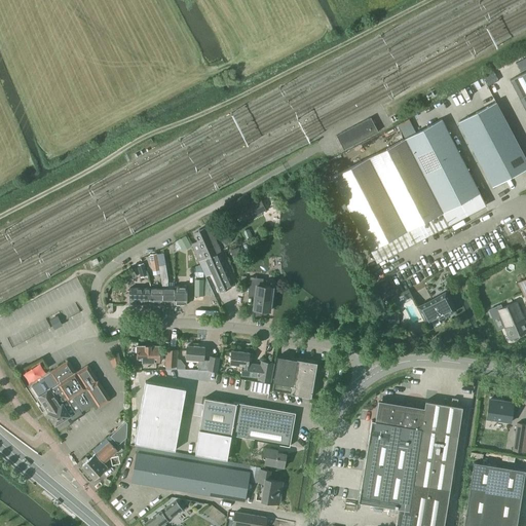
[(525,71),(510,80),(525,111),(525,71)]
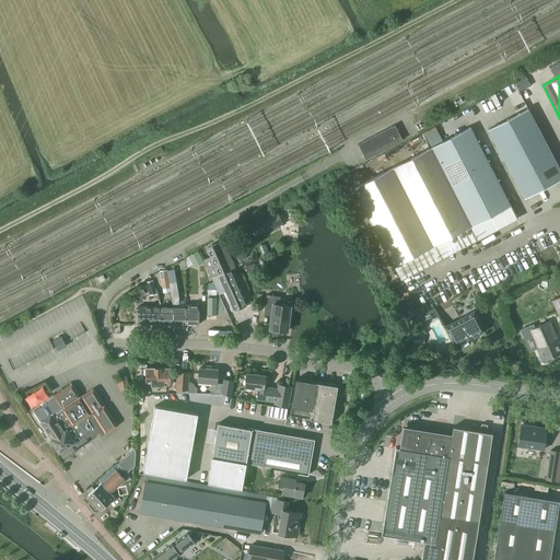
[(559,179),(559,171),(538,129),(527,108),(488,129),(524,198),(559,179)]
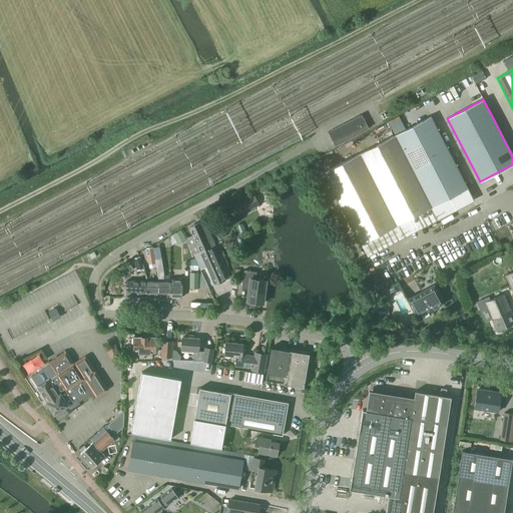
[(335,146),(369,128),(361,115),(328,132),(335,146)]
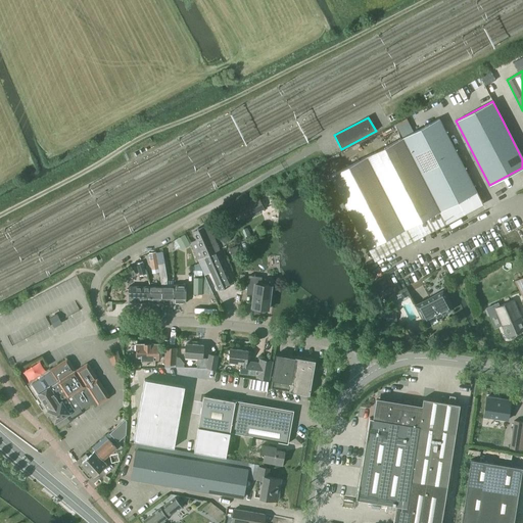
[(439,119),(402,138),(412,156),(448,137),(439,119)]
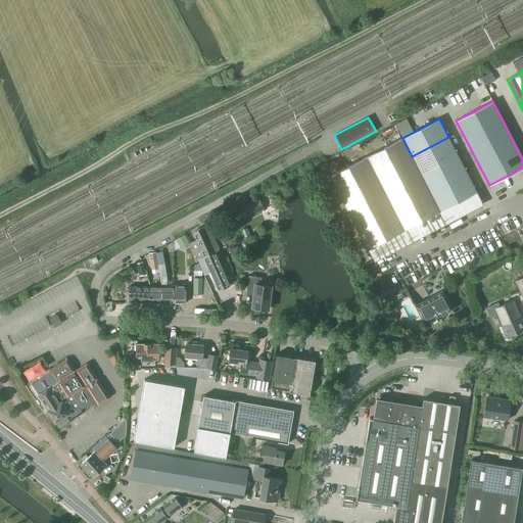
[(448,137),(412,156),(421,175),(458,155),(448,137)]
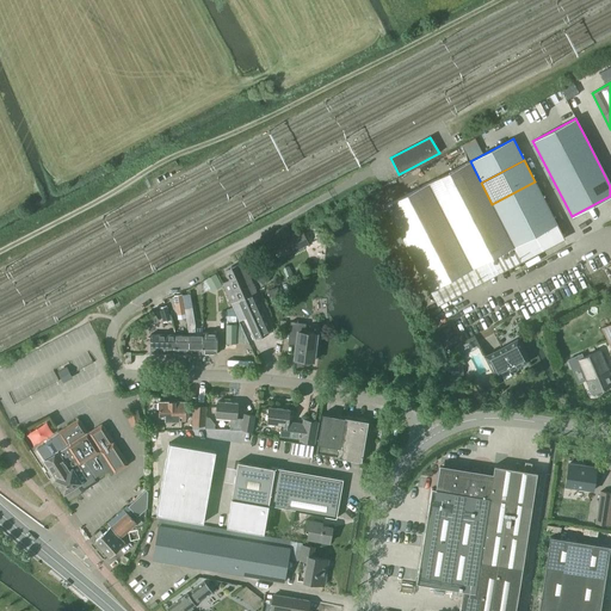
[(492,204),(481,183),(470,161),(386,205),(430,291),(514,247),(504,226),(492,204)]
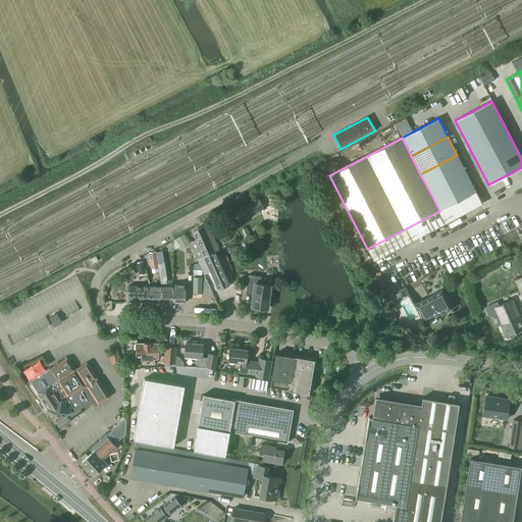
[(457,155),(420,174),(430,193),(466,173),(457,155)]
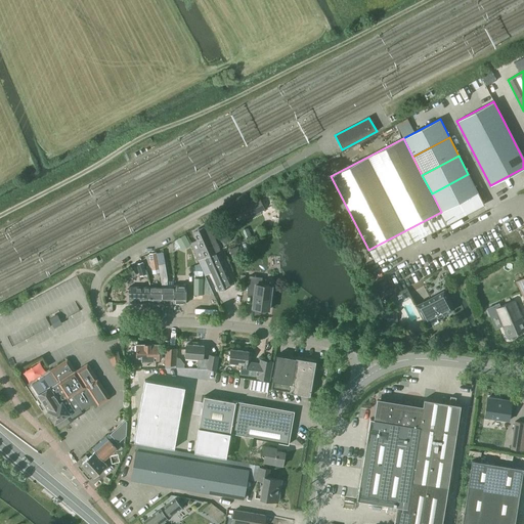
[(468,174),(432,193),(441,212),(477,192),(468,174)]
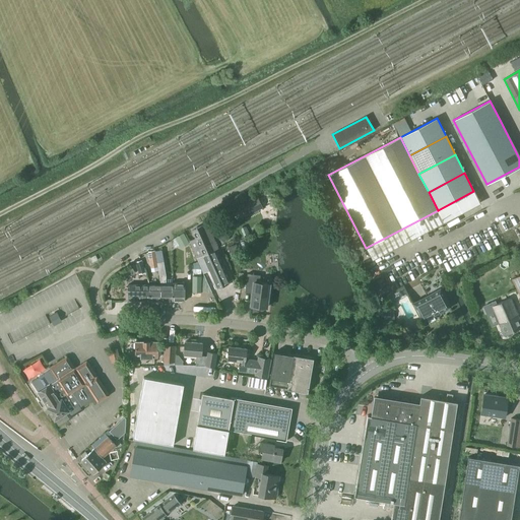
[(251,214),(262,209),(257,197),(246,203),(251,214)]
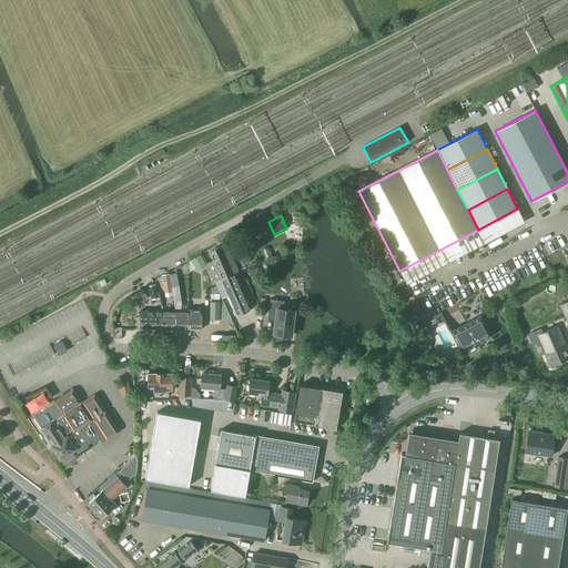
[(214,280),(237,270),(226,244),(210,252),(213,261),(206,264),(214,280)]
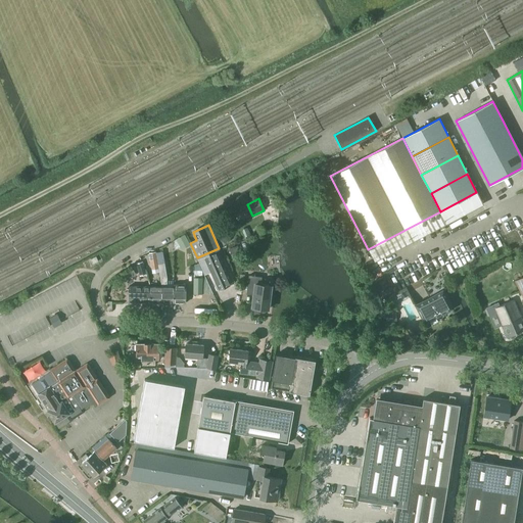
[(181,250),(190,246),(185,236),(177,240),(181,250)]
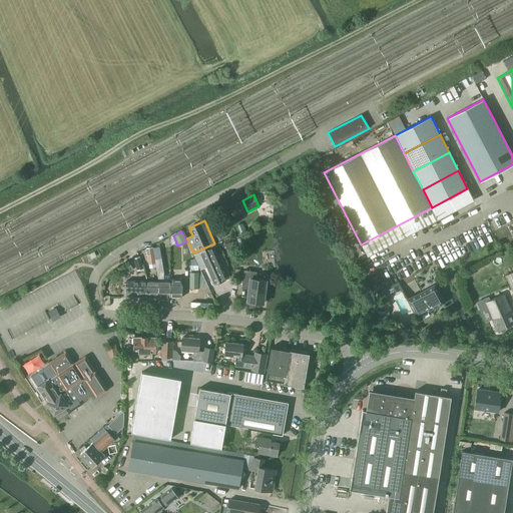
[(480,237),(483,244),(493,241),(491,233),(480,237)]
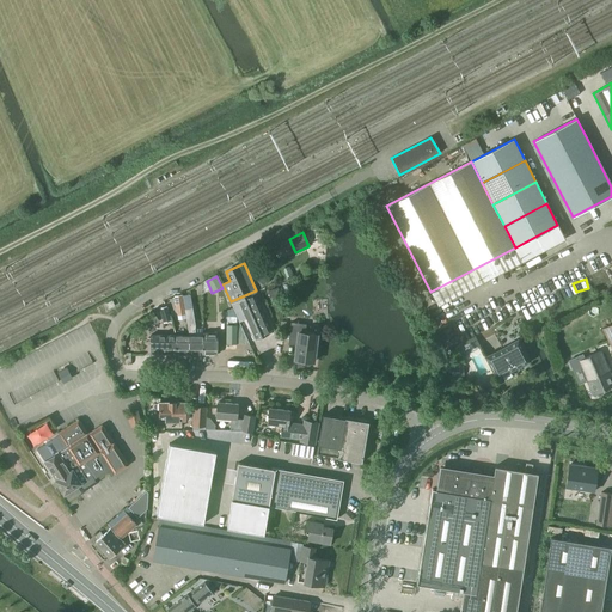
[(256,340),(274,331),(256,291),(231,301),(239,322),(248,318),(256,340)]
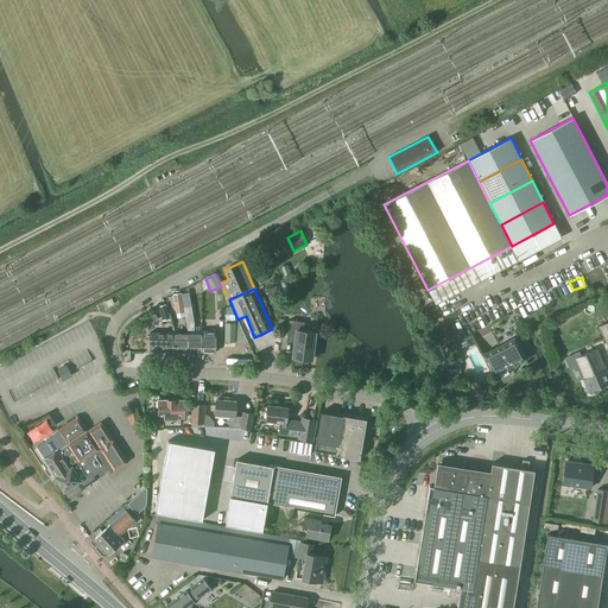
[(201,334),(194,334),(194,321),(191,306),(183,308),(181,293),(172,295),(176,314),(184,312),(188,334),(187,353),(190,353),(191,355),(197,355),(198,353),(201,353),(201,334)]
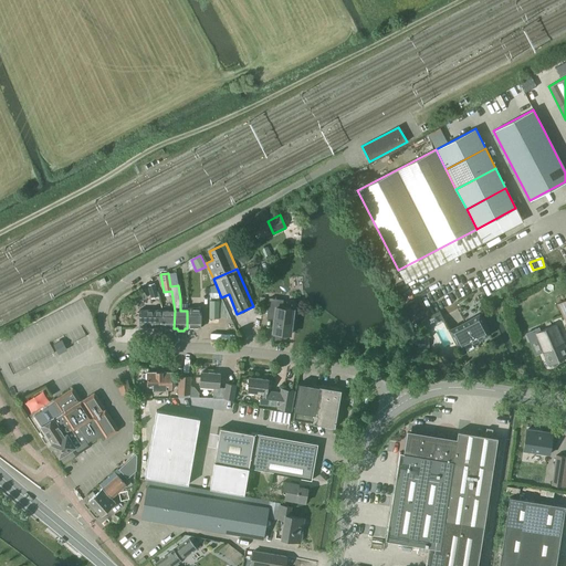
[(150,299),(158,296),(154,284),(147,286),(150,299)]
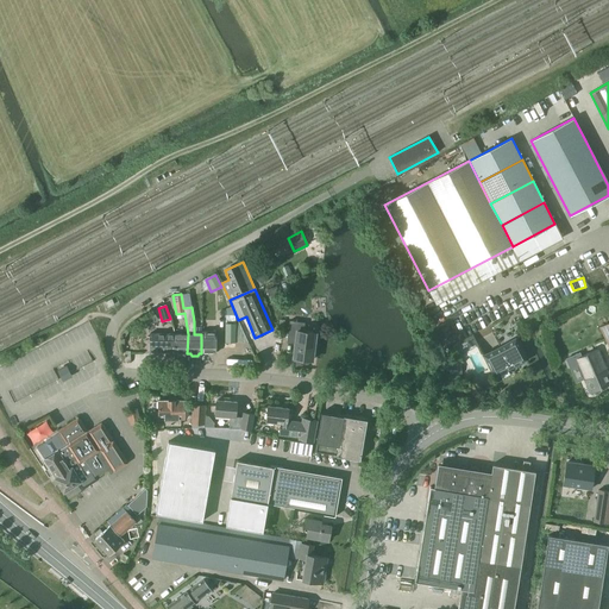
[(225,322),(225,343),(234,343),(248,343),(238,321),(236,321),(236,315),(225,315),(225,322)]
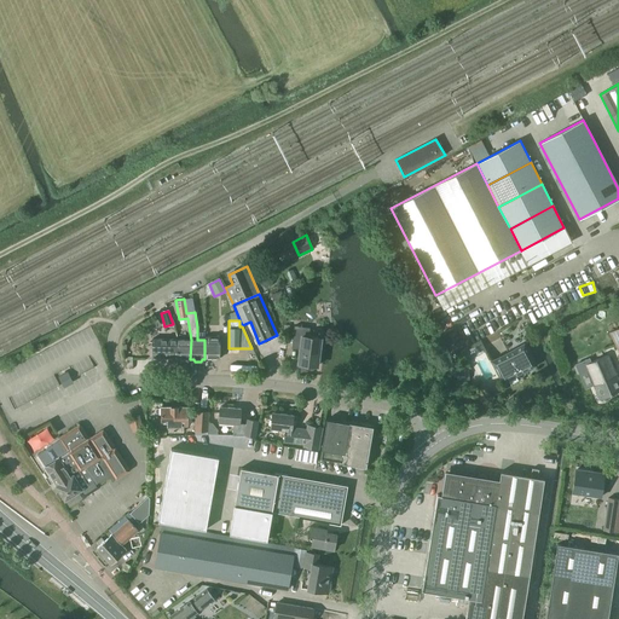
[(308,365),(317,366),(320,339),(308,337),(310,328),(294,327),(291,345),(300,346),(298,364),(300,364),(300,365),(308,366),(308,365)]
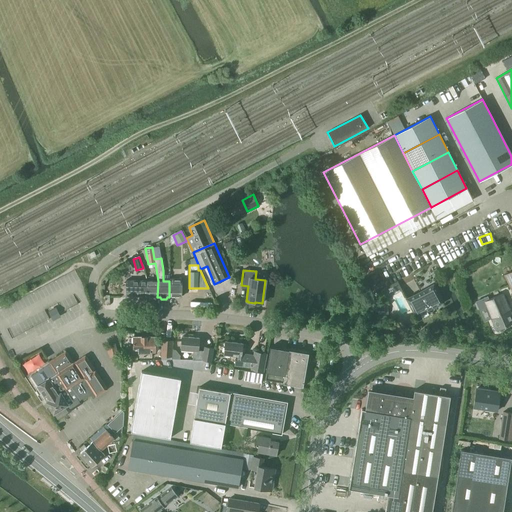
[(169,281),(169,297),(181,297),(181,279),(169,279),(169,281)]
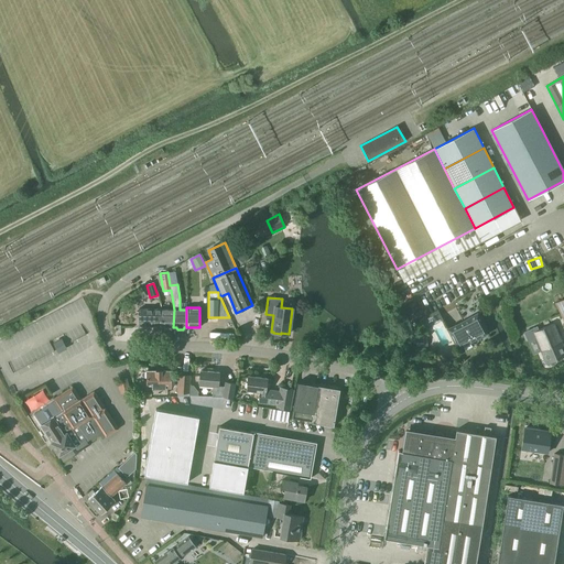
[(161,327),(161,310),(139,308),(138,326),(161,327)]
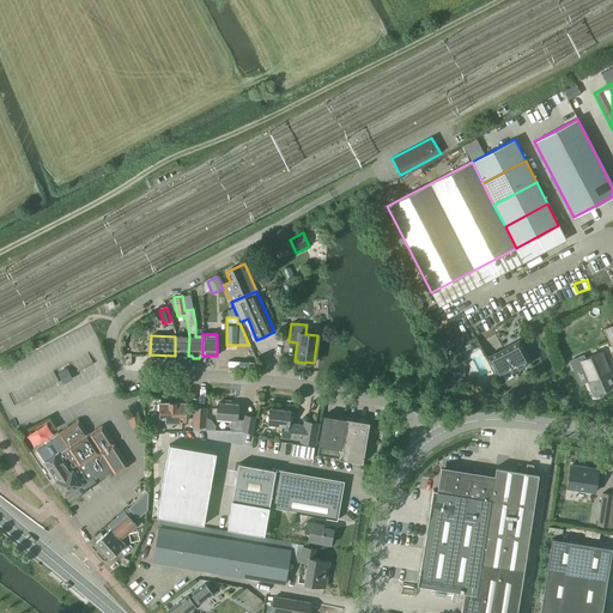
[(188,356),(189,337),(175,337),(175,356),(188,356)]
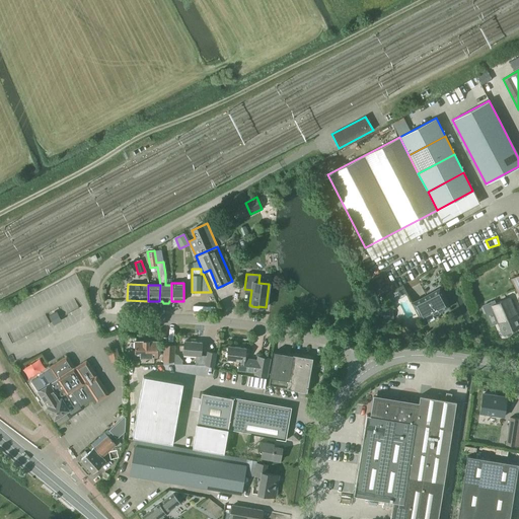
[(422,320),(448,306),(439,289),(413,303),(422,320)]
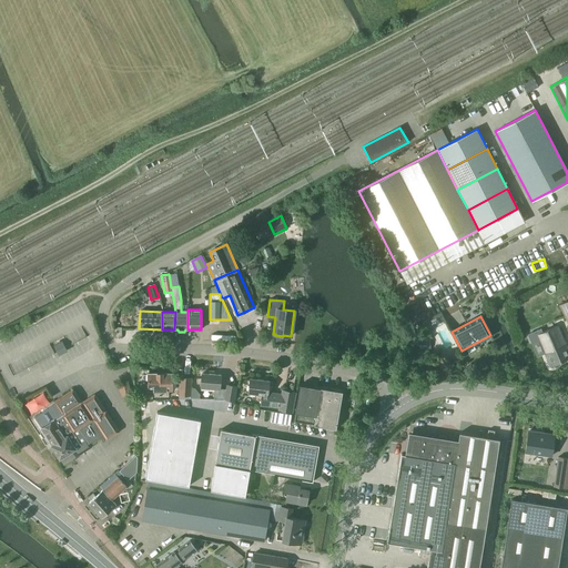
[(540,330),(528,335),(531,344),(539,341),(545,354),(549,366),(567,358),(567,350),(566,345),(557,326),(541,333),(540,330)]
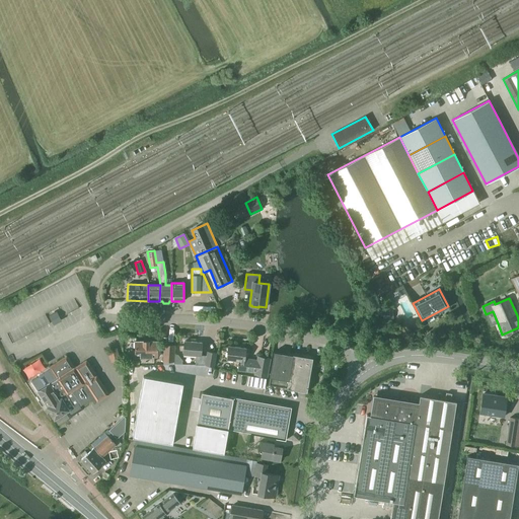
[(54,324),(61,320),(57,312),(50,316),(54,324)]
